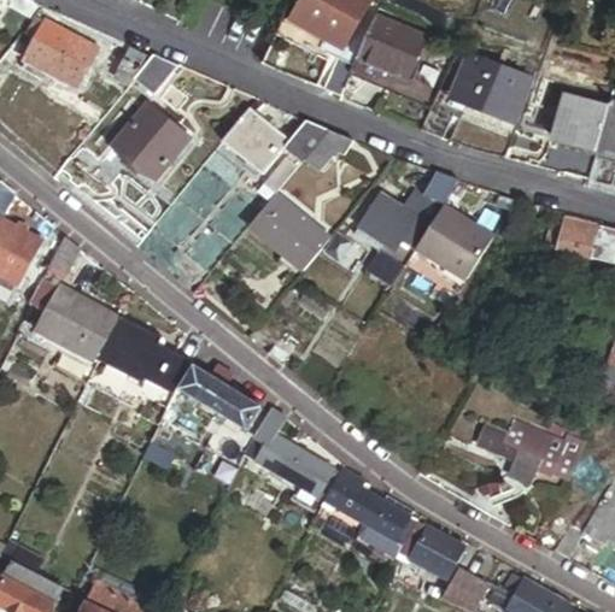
[(363,4),(356,0),(299,0),(297,7),(312,16),(329,24),(349,34),(363,4)]
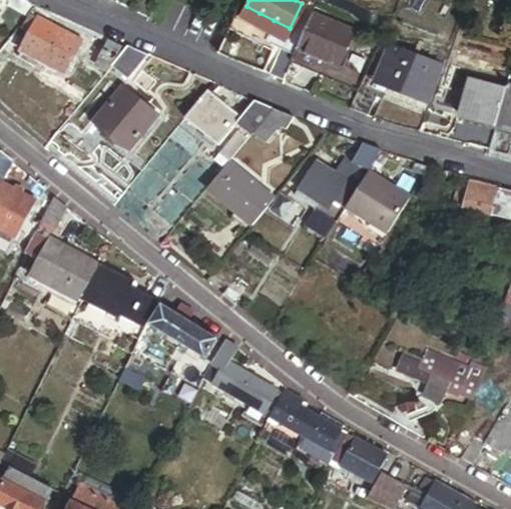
[(337,62),(352,26),(313,10),(298,46),(337,62)]
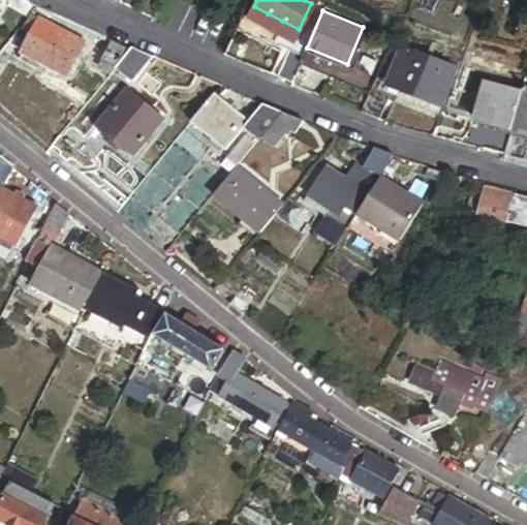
[(64,72),(82,37),(30,11),(27,14),(22,26),(29,29),(20,50),(64,72)]
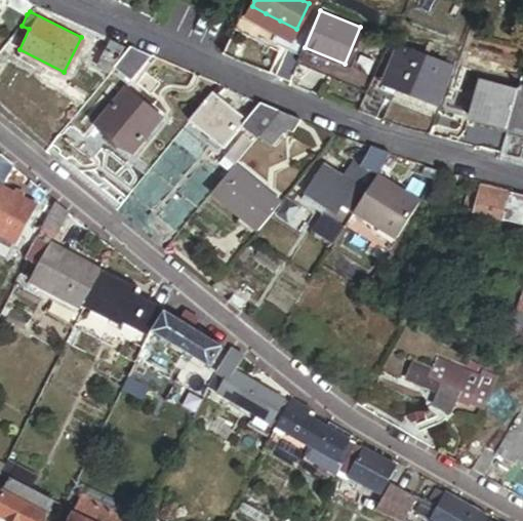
[(276,28),(280,21),(266,13),(262,21),(276,28)]
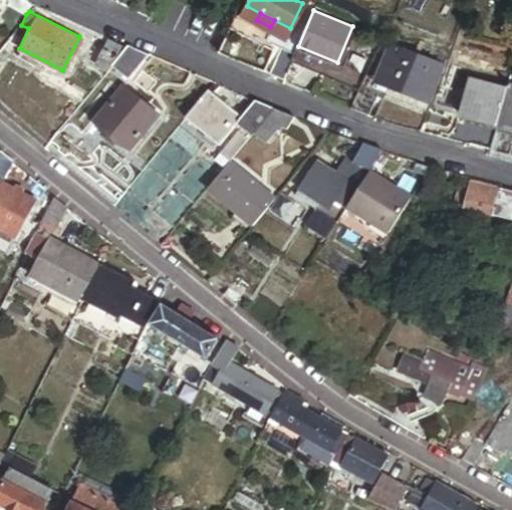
[(109,64),(118,41),(104,35),(102,39),(94,35),(87,51),(97,55),(94,63),(106,67),(109,64)]
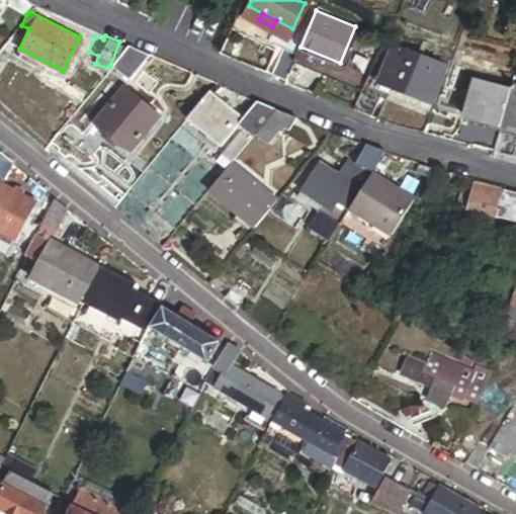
[(440,85),(449,62),(396,40),(384,68),(401,74),(397,84),(434,99),(440,85)]
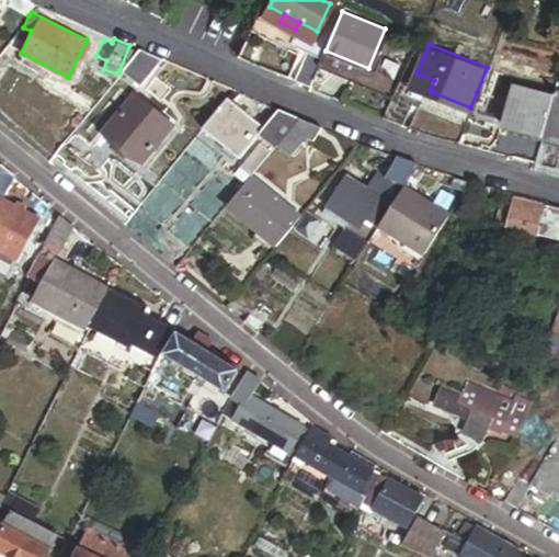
[(140,86),(161,58),(137,48),(120,70),(140,86)]
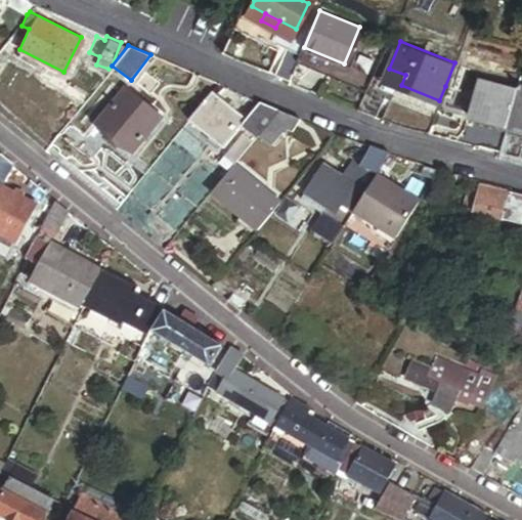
[(287,79),(301,52),(285,45),(271,73),(287,79)]
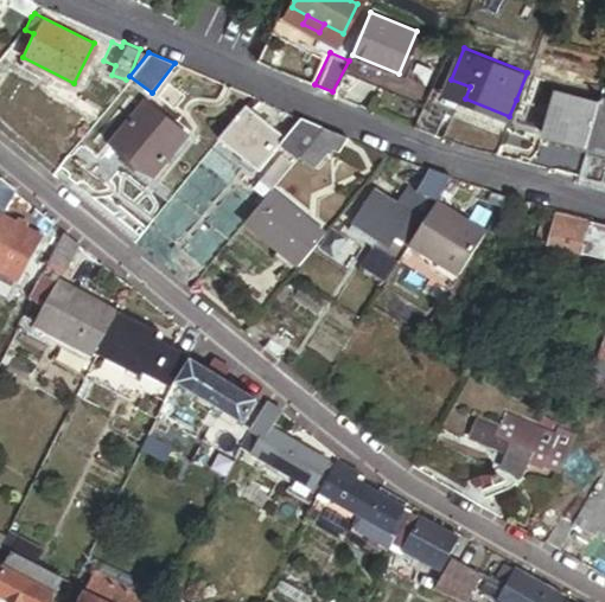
[(465,98),(470,87),(451,79),(446,91),(465,98)]
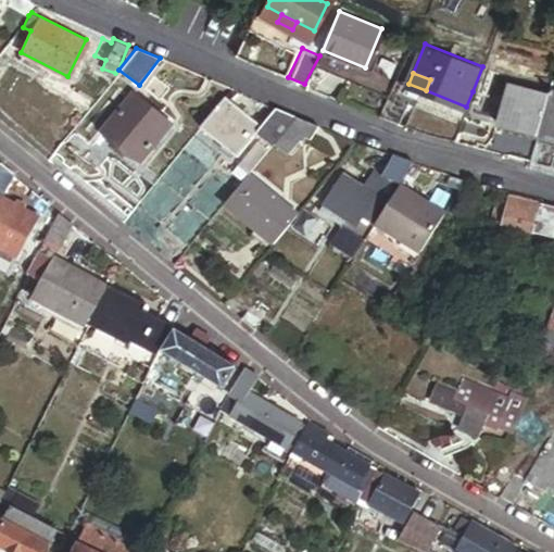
[(541,108),(545,93),(506,83),(503,99),(499,116),(498,120),(513,123),(504,157),(524,162),(534,130),(541,108)]
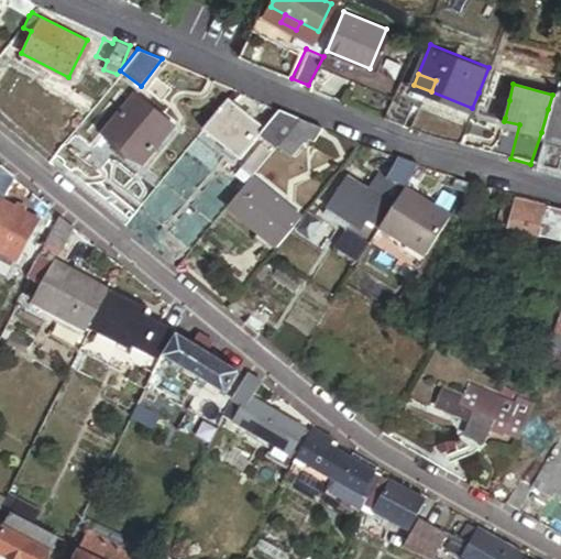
[(403,121),(410,97),(394,90),(383,113),(403,121)]
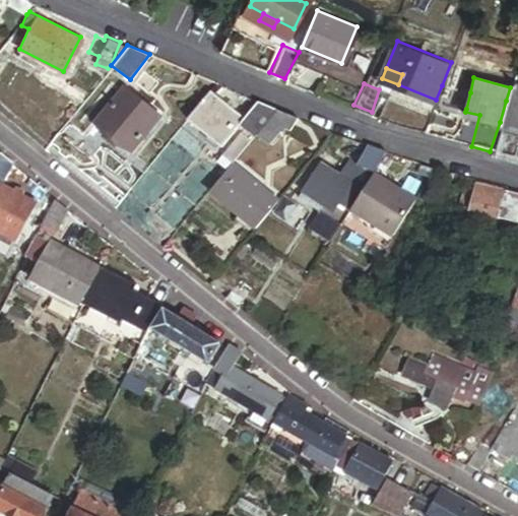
[(517,104),(517,84),(512,83),(510,87),(506,101),(517,104)]
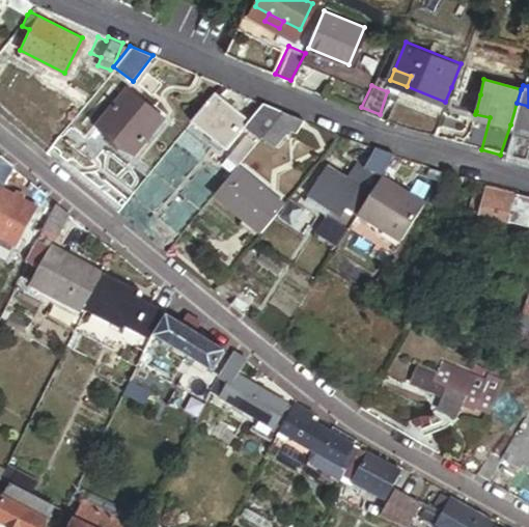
[(476,111),(480,94),(451,87),(445,102),(476,111)]
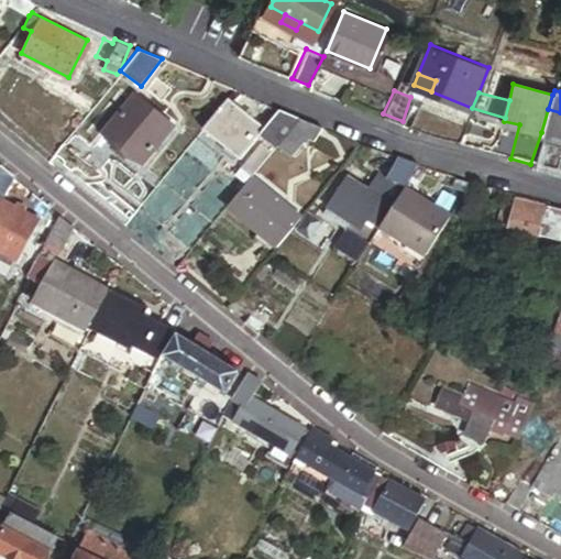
[(136,164),(169,123),(133,95),(101,134),(136,164)]
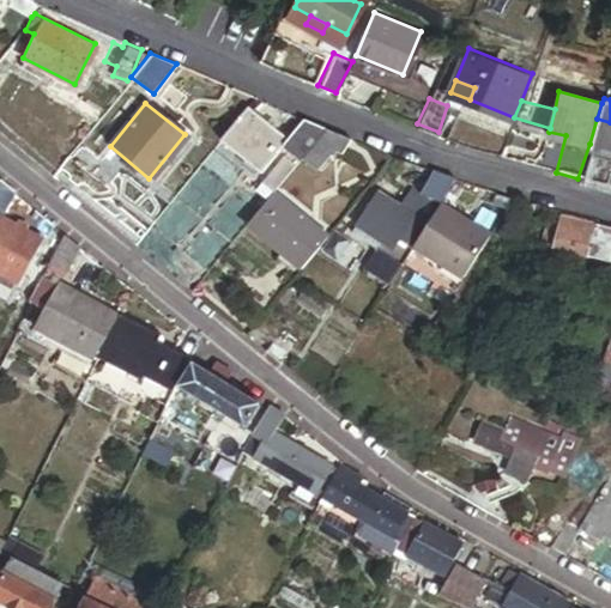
[(278,154),(286,143),(280,138),(246,107),(219,139),(261,175),(278,154)]
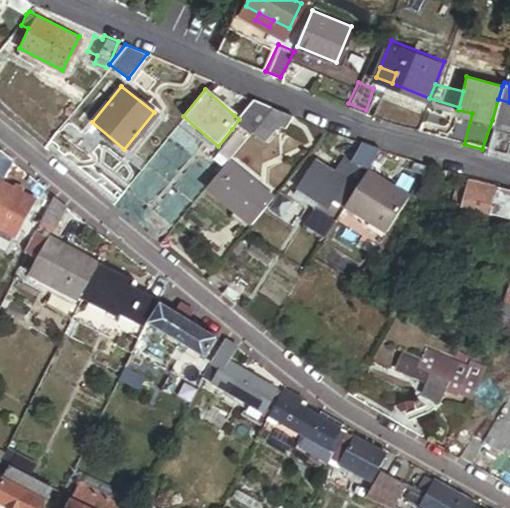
[(244,133),(267,106),(248,98),(234,115),(242,119),(235,126),(244,133)]
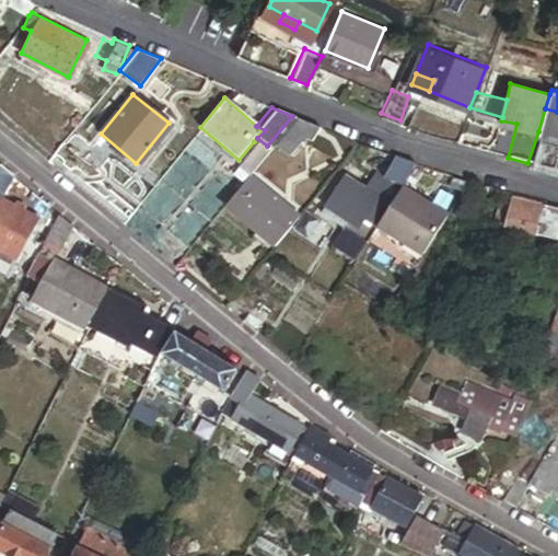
[(557,137),(557,112),(545,108),(538,131),(557,138),(557,137)]
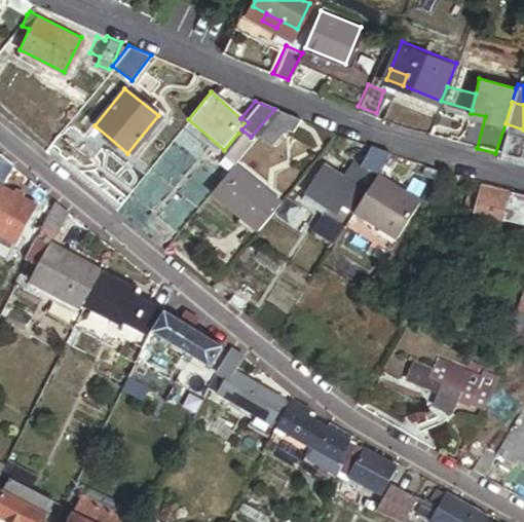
[(287,131),(297,115),(276,107),(275,109),(254,137),(266,146),(279,127),(287,131)]
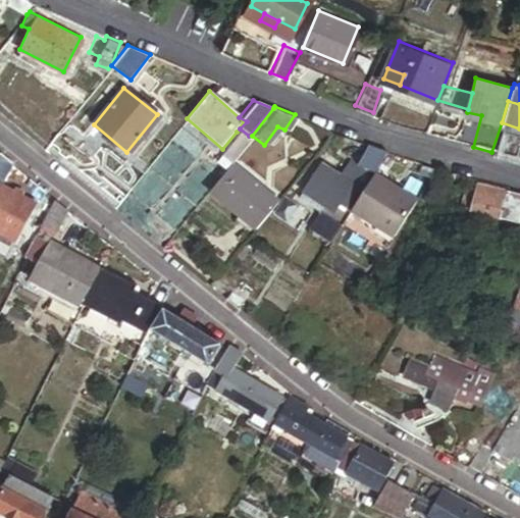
[(510,158),(519,128),(502,122),(491,152),(510,158)]
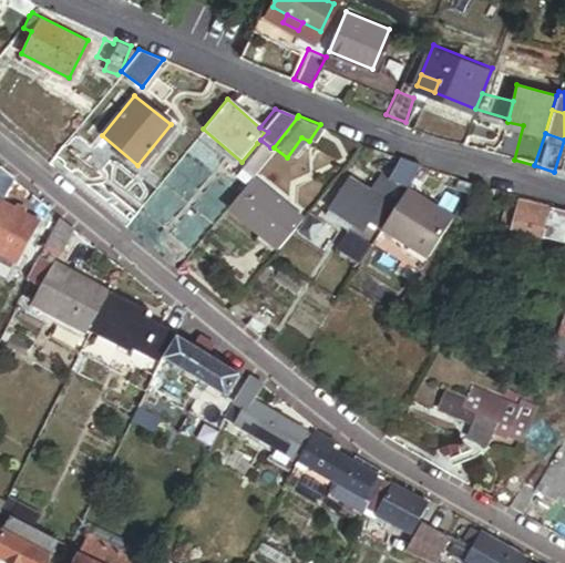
[(247,177),(268,151),(257,143),(242,162),(237,169),(247,177)]
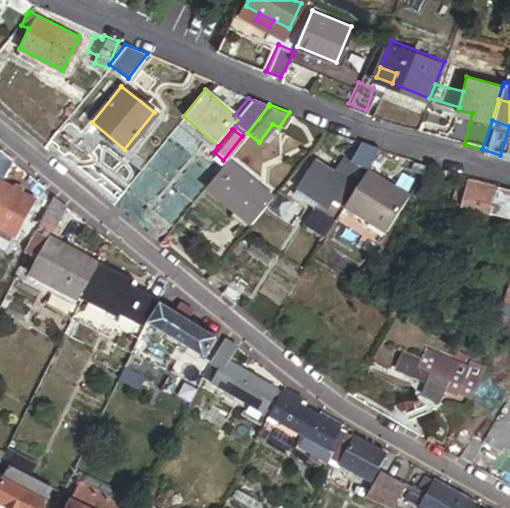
[(0,227),(15,236),(34,200),(1,183),(12,161),(0,152),(0,227)]
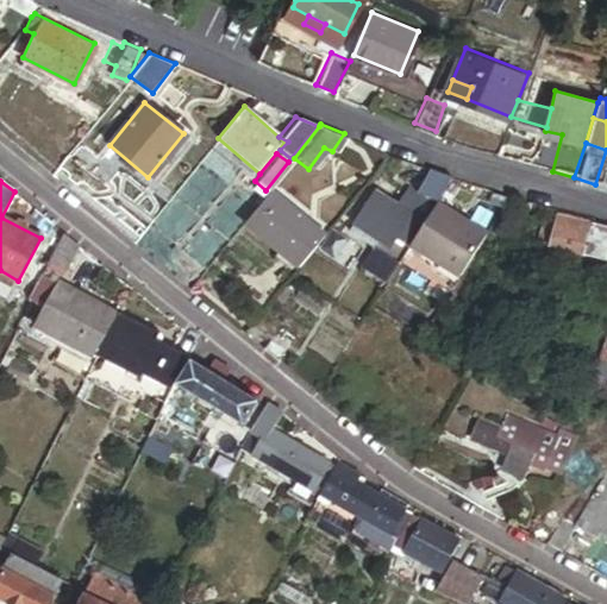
[(451,201),(460,187),(449,181),(440,195),(451,201)]
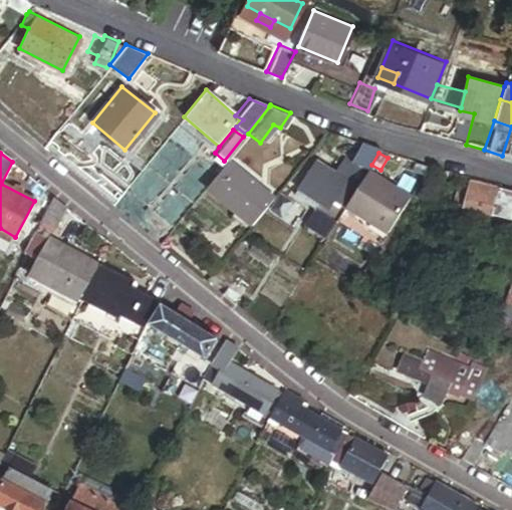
[(342,178),(333,172),(313,157),(295,182),(325,203),(328,198),(342,178)]
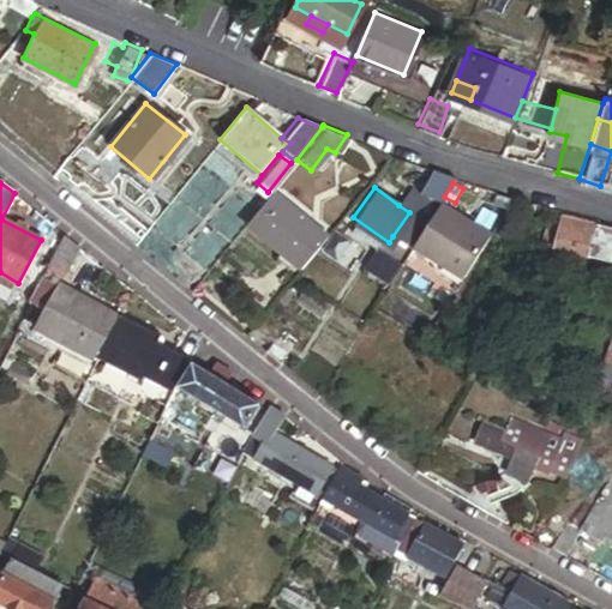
[(407,243),(435,202),(409,187),(399,205),(409,212),(393,236),(407,243)]
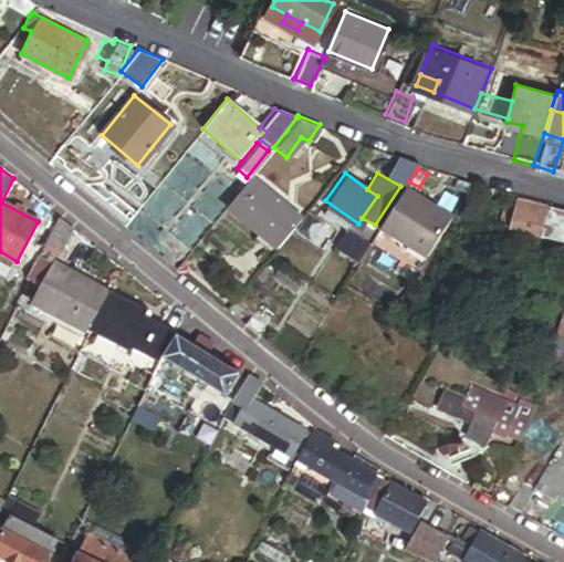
[(294,215),(249,178),(238,193),(223,209),(268,246),(294,215)]
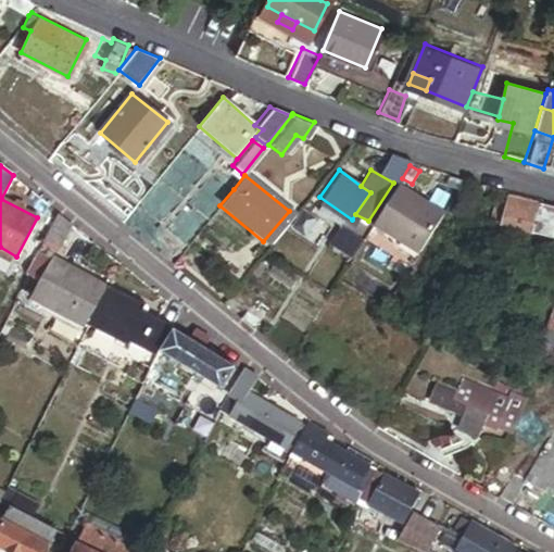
[(416,253),(441,214),(395,185),(370,225),(416,253)]
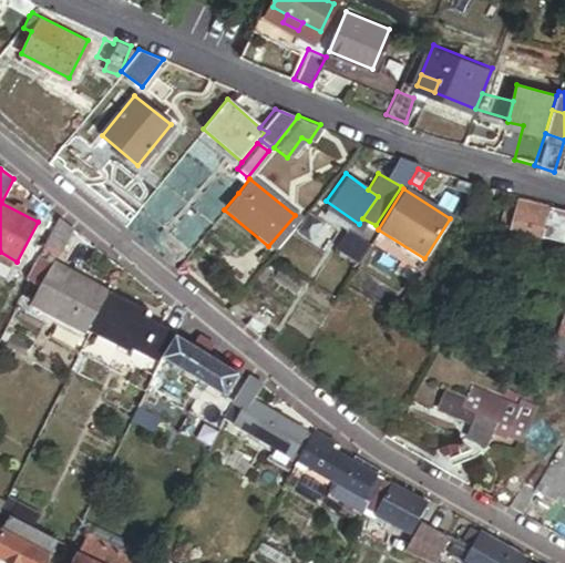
[(504,212),(510,197),(497,193),(493,208),(495,208),(504,212)]
